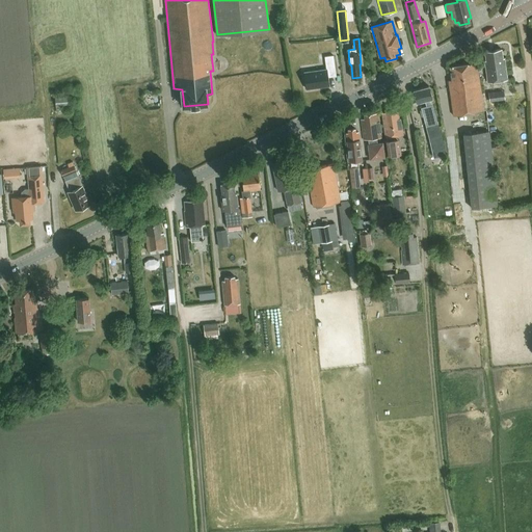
[(487,82),(507,80),(504,58),(502,59),(501,50),(485,52),(486,61),(485,61),(487,82)]
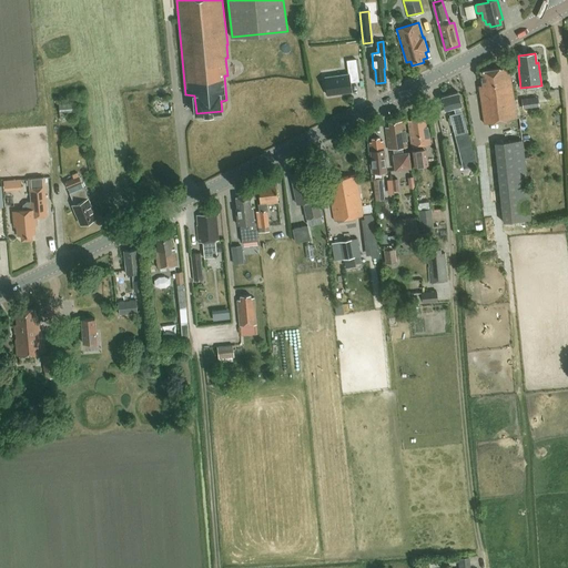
[(350,73),(325,77),(328,95),(352,92),(351,82),(359,81),(356,59),(347,60),(350,73)]
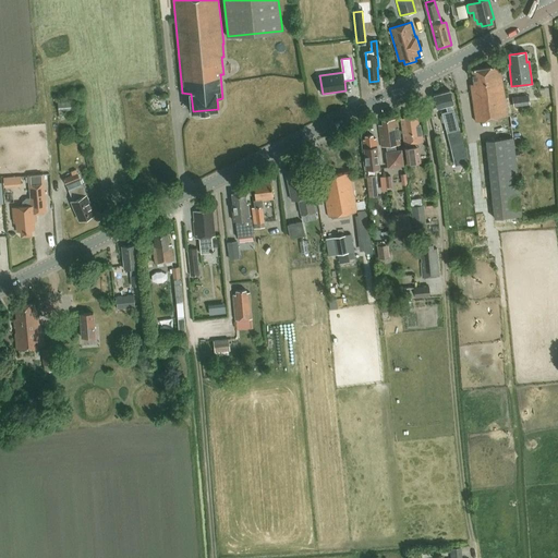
[(475,121),(508,117),(499,67),(472,70),(474,84),(470,85),(475,121)]
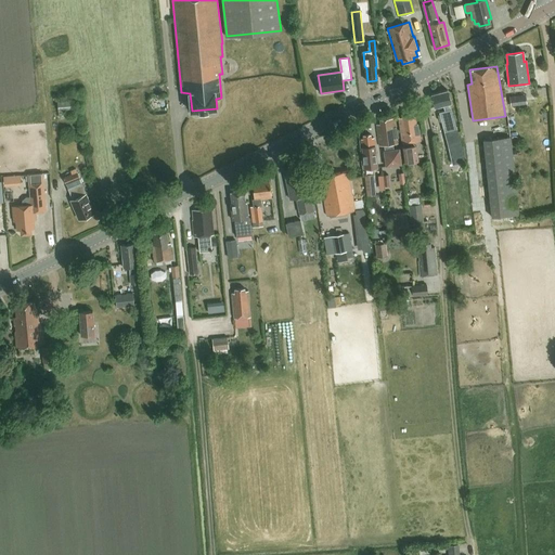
[(448,90),(431,94),(435,107),(443,105),(446,111),(440,113),(440,115),(438,115),(440,121),(442,121),(448,143),(453,165),(464,162),(461,144),(450,103),(451,103),(448,90)]
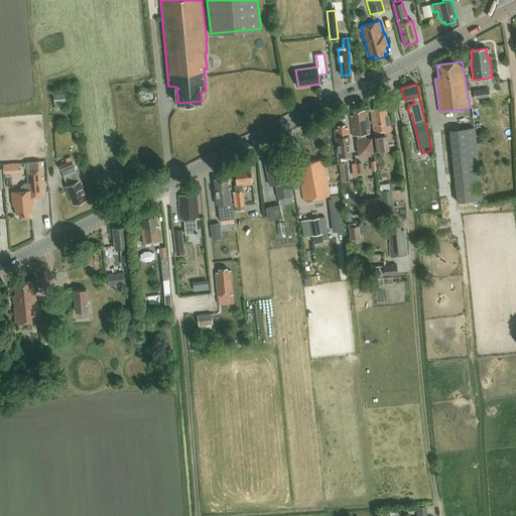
[(490,97),(489,89),(474,91),(475,99),(479,98),(479,101),(482,101),(482,98),(490,97)]
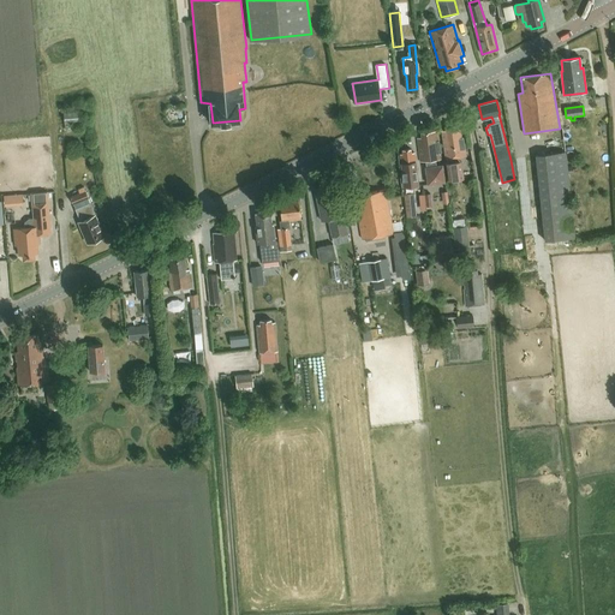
[(65,123),(79,121),(78,111),(64,112),(65,123)]
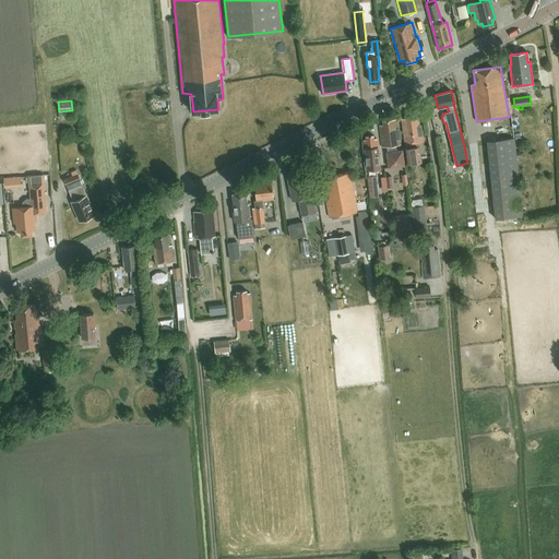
[(418,117),(416,118),(416,114),(405,116),(405,119),(402,120),(405,145),(406,145),(406,147),(408,163),(418,162),(421,161),(419,145),(414,146),(413,144),(424,142),(421,126),(419,126),(418,117)]
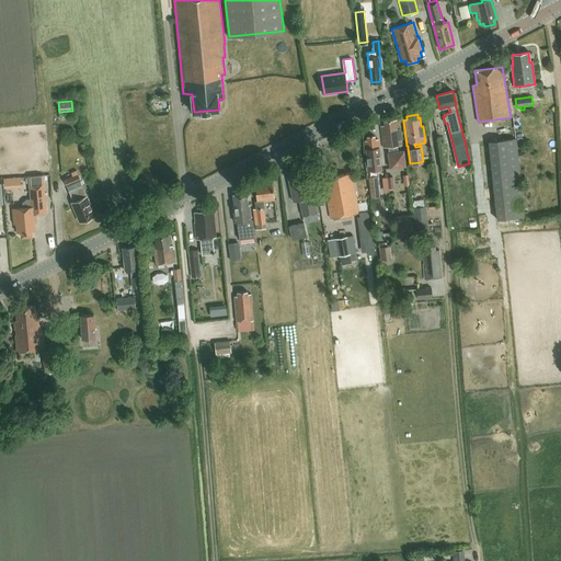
[(385,126),(380,126),(384,148),(388,147),(388,152),(389,165),(403,164),(401,150),(397,151),(396,146),(402,146),(399,119),(385,122),(385,126)]
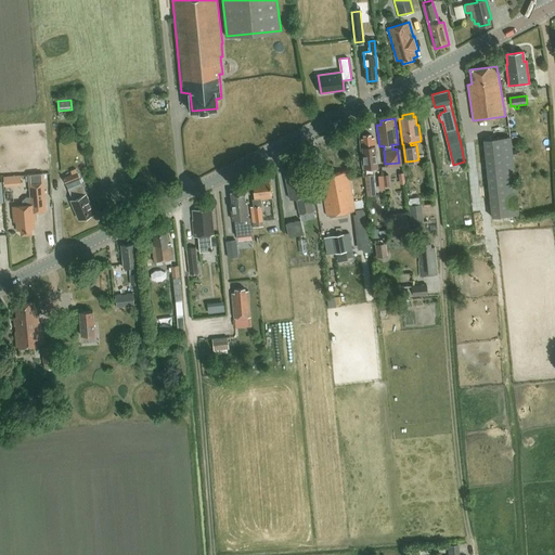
[(364,140),(361,140),(365,169),(377,168),(374,142),(372,142),(371,134),(363,136),(364,140)]
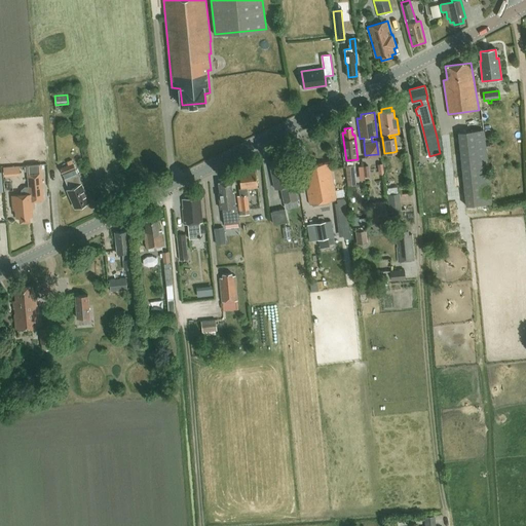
[(484,129),(457,132),(465,205),(491,202),(484,129)]
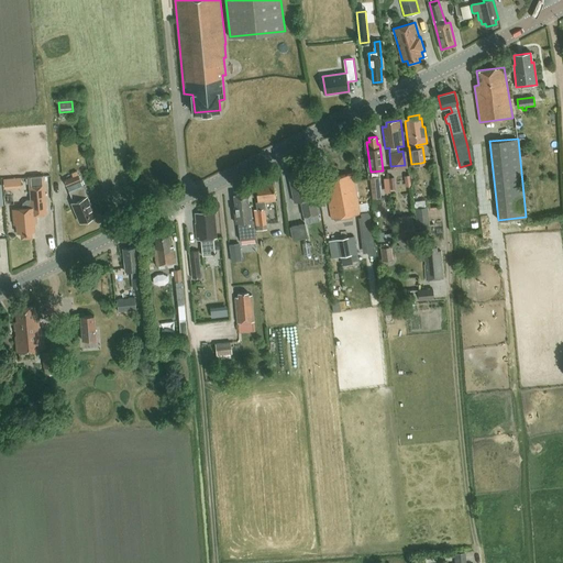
[(315,181),(311,168),(294,172),(295,176),(289,177),(295,201),(300,200),(304,216),(319,212),(312,181),(315,181)]
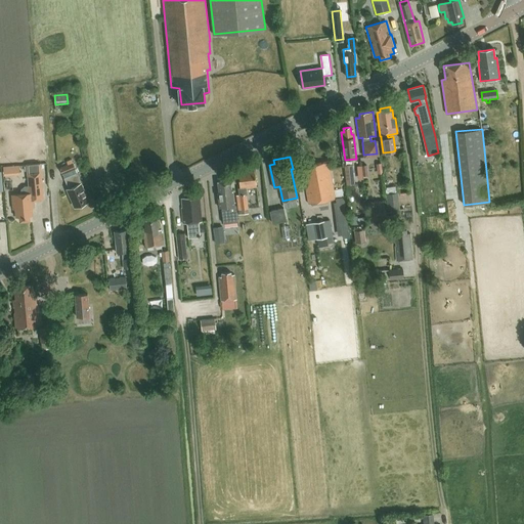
[(309,168),(303,169),(309,204),(336,200),(336,199),(343,198),(342,188),(334,189),(331,169),(329,169),(328,162),(309,165),(309,168)]
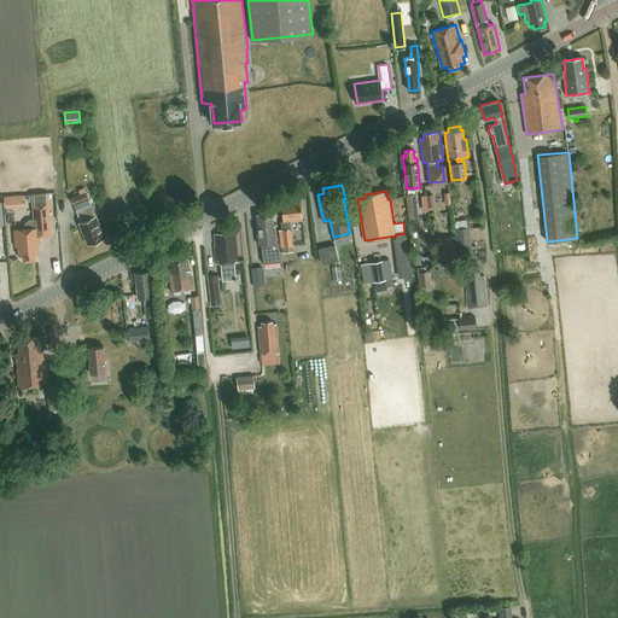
[(85,192),(70,198),(81,222),(79,222),(80,225),(79,225),(82,232),(83,232),(88,244),(104,237),(99,227),(100,226),(95,215),(85,192)]
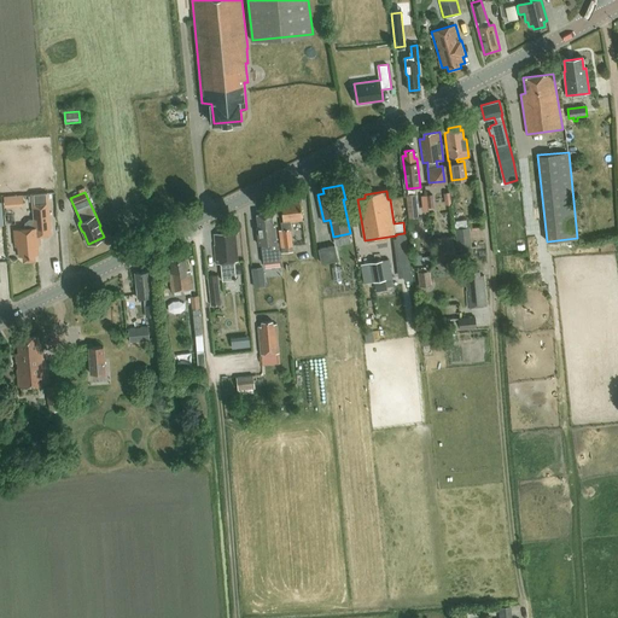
[(7,204),(22,203),(22,193),(7,194),(7,204)]
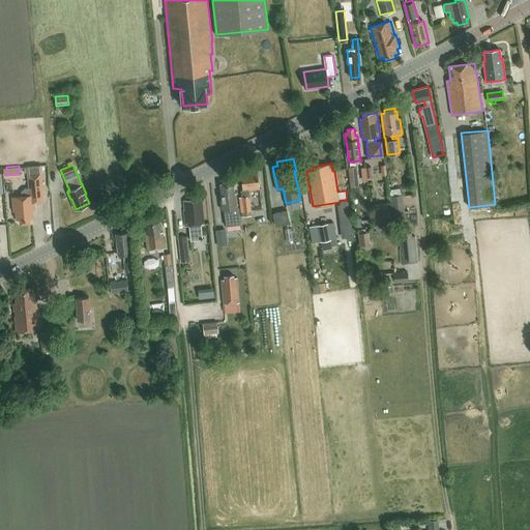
[(22,196),(12,197),(13,212),(17,211),(18,219),(20,219),(21,223),(30,223),(30,218),(33,218),(32,210),(34,210),(34,203),(45,202),(41,166),(28,167),(29,187),(24,188),(22,190),(22,196)]
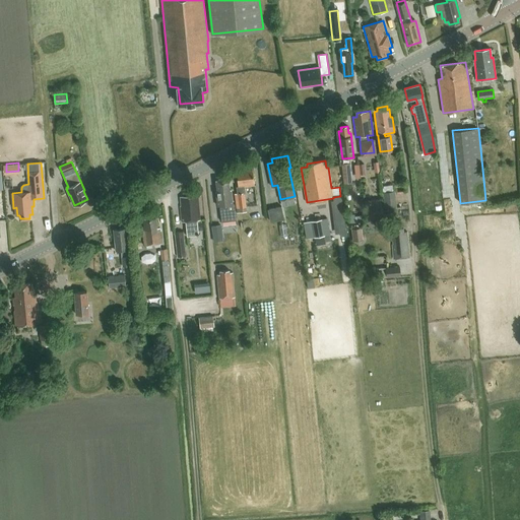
[(345,184),(352,183),(350,165),(343,165),(345,184)]
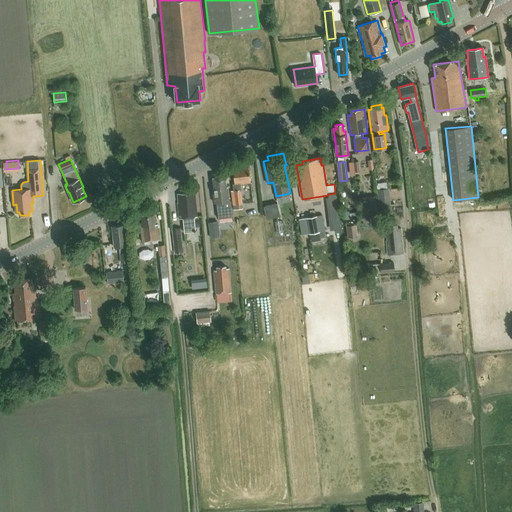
[(241,190),(240,184),(251,182),(249,166),(233,168),(234,183),(232,183),(233,190),(231,190),(233,205),(242,203),(240,190),(241,190)]
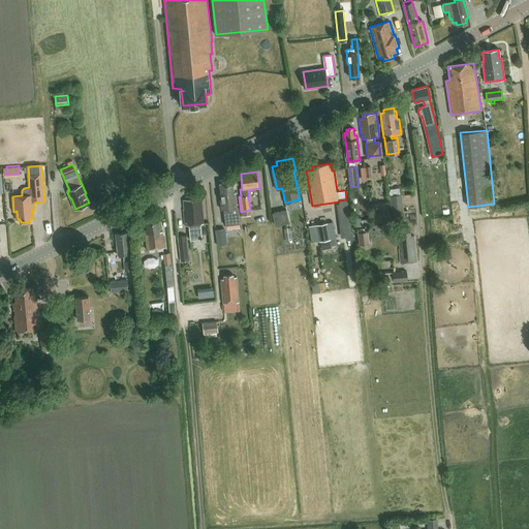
[(238,207),(237,207),(235,193),(234,194),(232,182),(220,183),(221,195),(220,195),(222,210),(223,210),(225,225),(241,223),(238,207)]
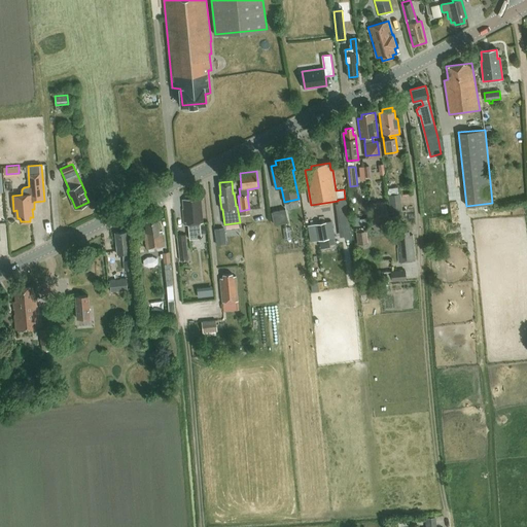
[(390,212),(401,210),(399,195),(394,195),(388,196),(390,212)]
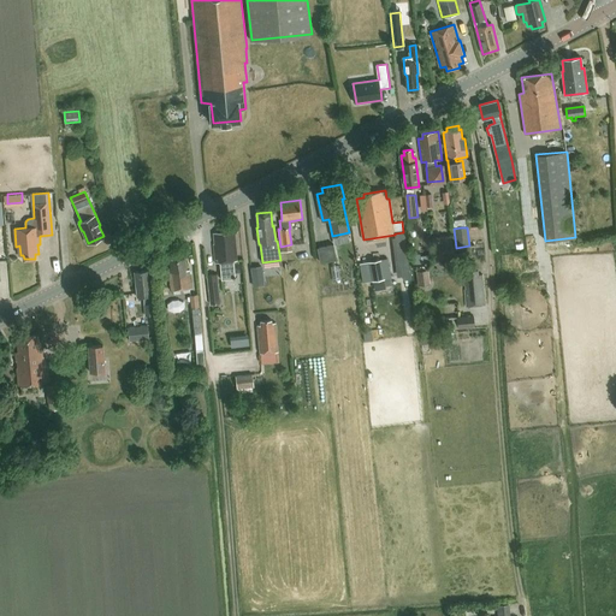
[(215,244),(213,244),(215,264),(220,262),(221,280),(234,279),(236,279),(236,277),(234,261),(237,261),(235,235),(231,235),(231,231),(214,234),(215,244)]
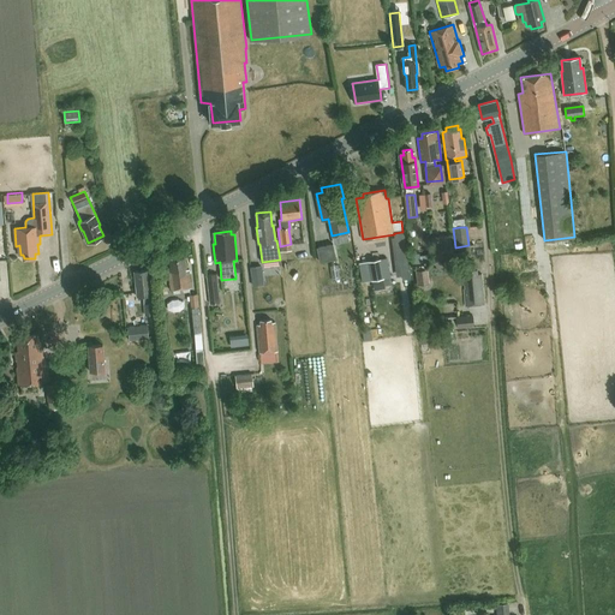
[(406,273),(405,261),(402,238),(390,239),(393,263),(394,262),(395,274),(406,273)]
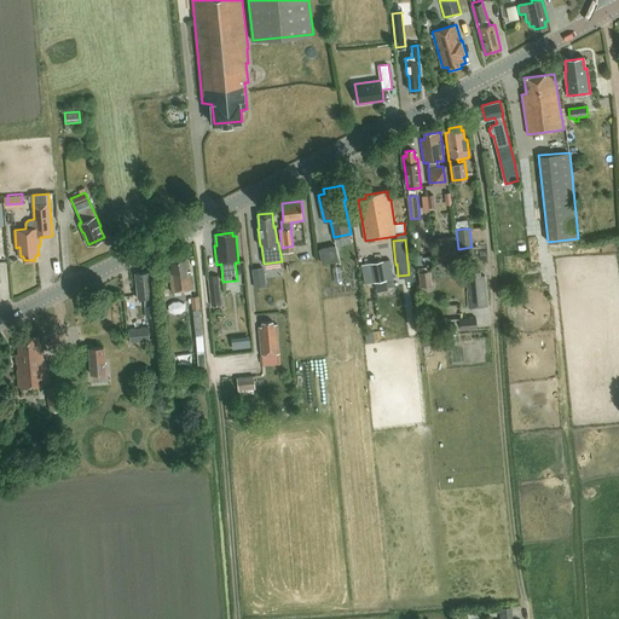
[(438,261),(457,259),(456,243),(435,246),(438,261)]
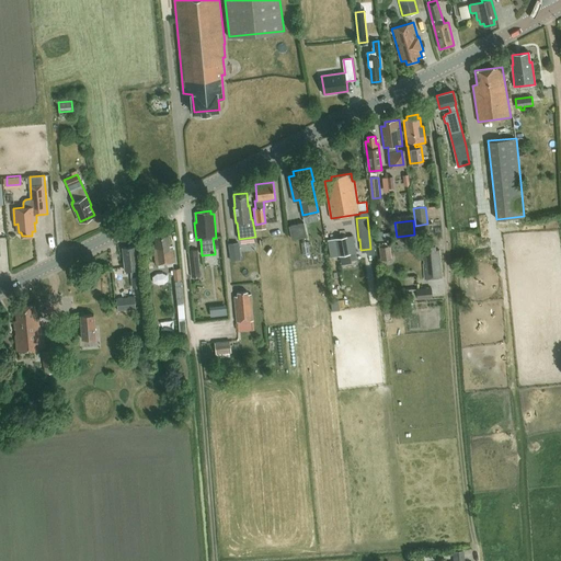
[(304,222),(288,226),(292,239),(307,236),(304,222)]
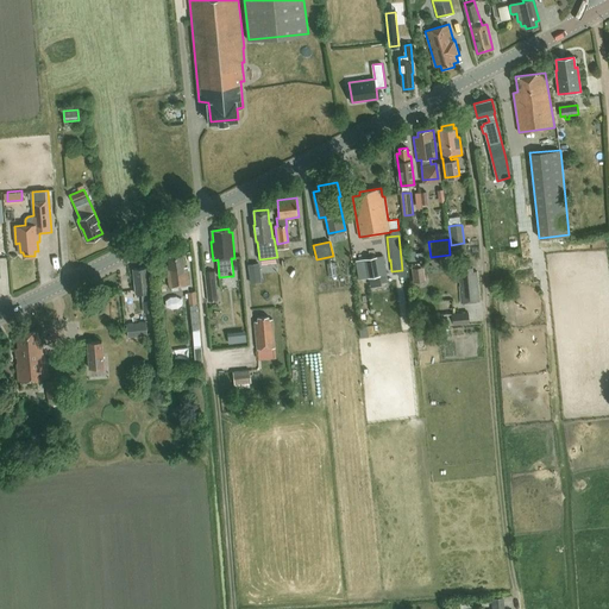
[(169,288),(189,286),(187,267),(184,267),(183,253),(168,256),(170,269),(167,270),(169,288)]
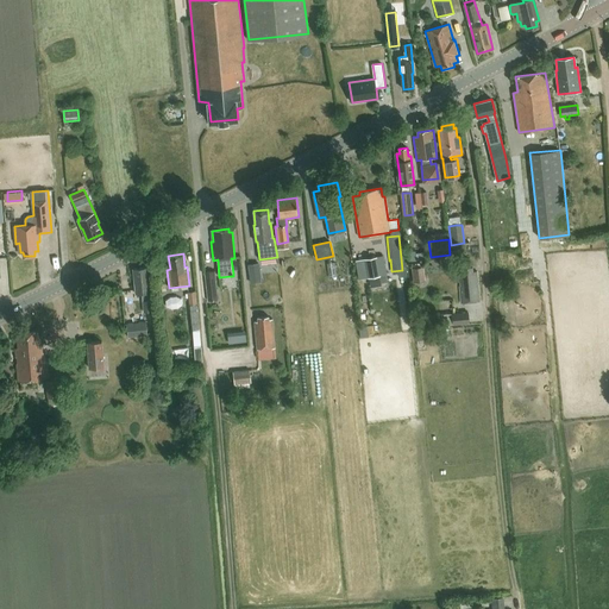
[(365,258),(369,277),(380,275),(377,256),(365,258)]
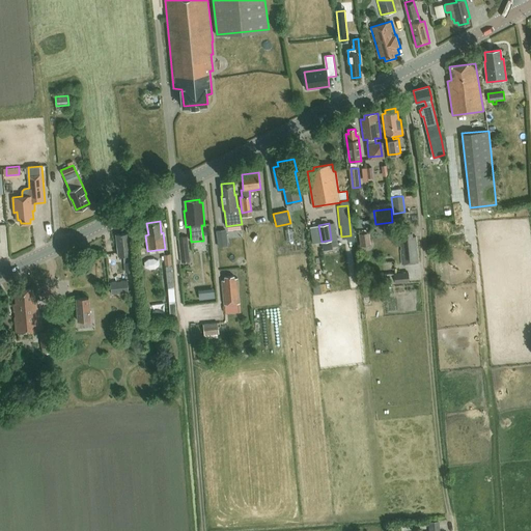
[(225,229),(216,230),(217,241),(227,239),(225,229)]
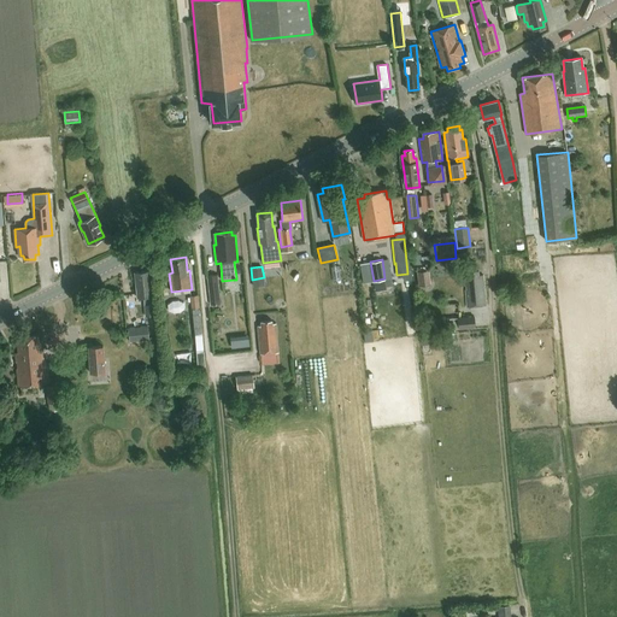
[(419,286),(430,285),(428,270),(418,272),(419,286)]
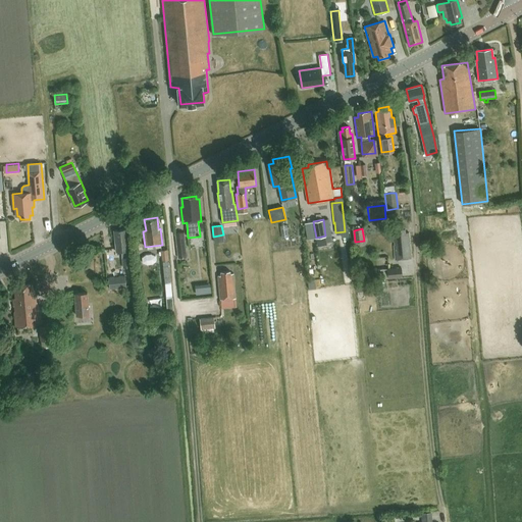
[(129,251),(126,229),(114,230),(116,252),(121,251),(123,267),(131,267),(128,251),(129,251)]
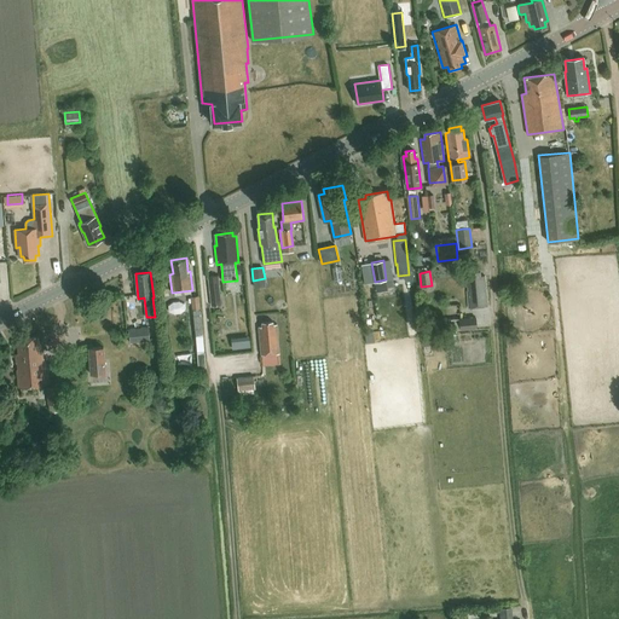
[(469,308),(487,307),(485,276),(480,276),(480,272),(469,272),(469,279),(466,279),(469,308)]
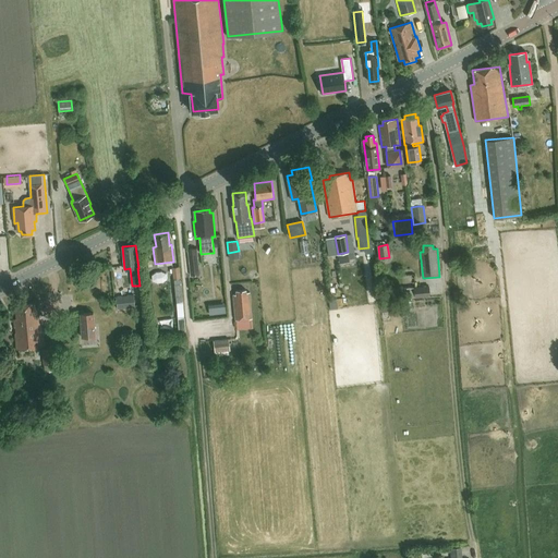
[(191,275),(199,274),(197,247),(187,249),(191,275)]
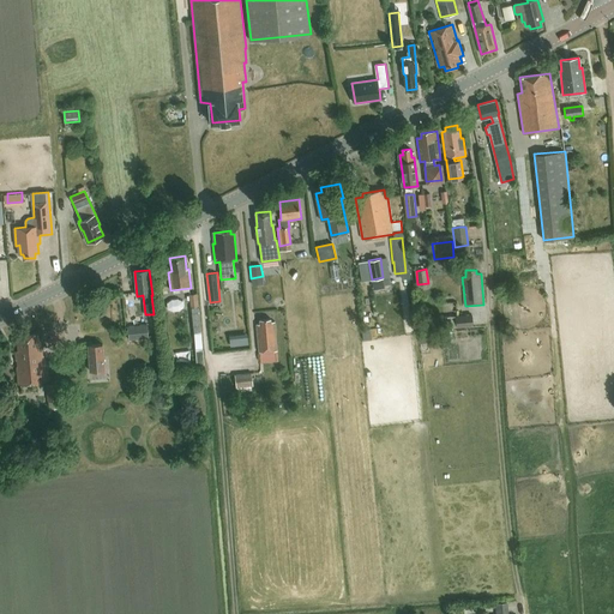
[(186,298),(169,299),(170,309),(187,308),(186,298)]
